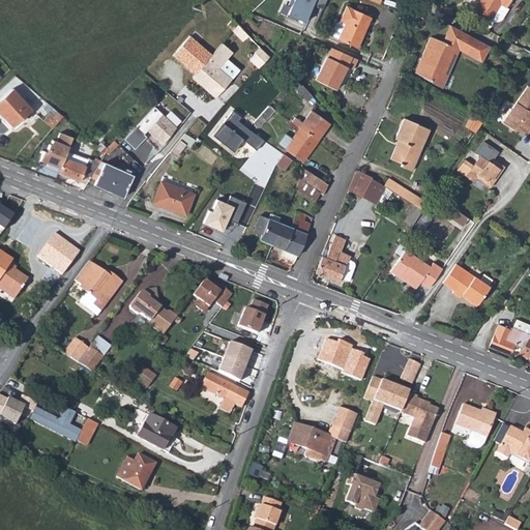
[(290,0),(283,16),(301,24),(310,6),(320,10),(324,0),(290,0)]
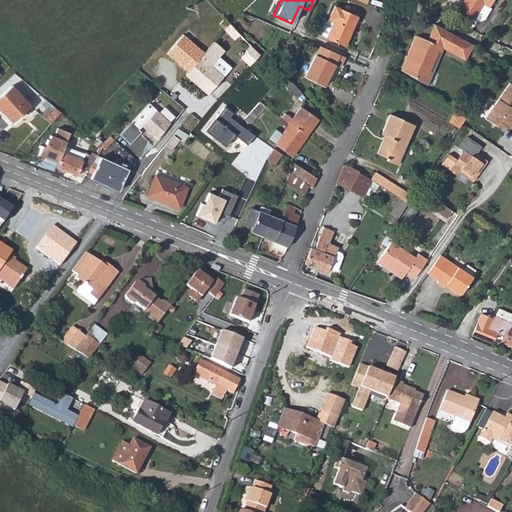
[(461,0),(457,8),(475,18),(484,4),(489,7),(492,0),(461,0)]
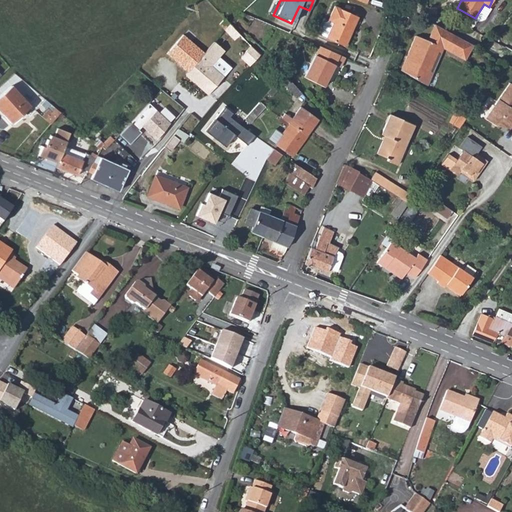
[(333,23),(327,39),(345,47),(358,17),(335,7),(329,21),(333,23)]
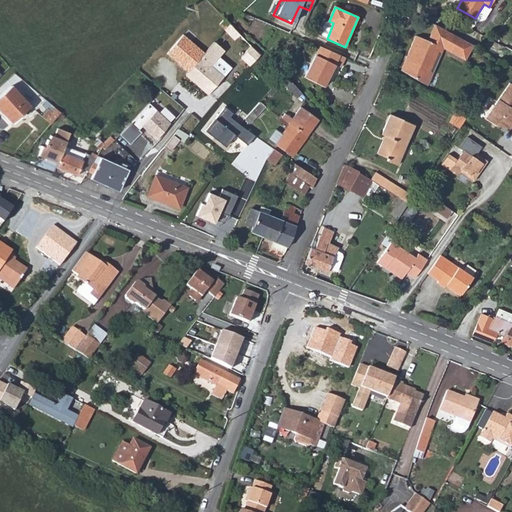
[(228,33),(234,26),(232,23),(225,17),(220,24),(228,33)]
